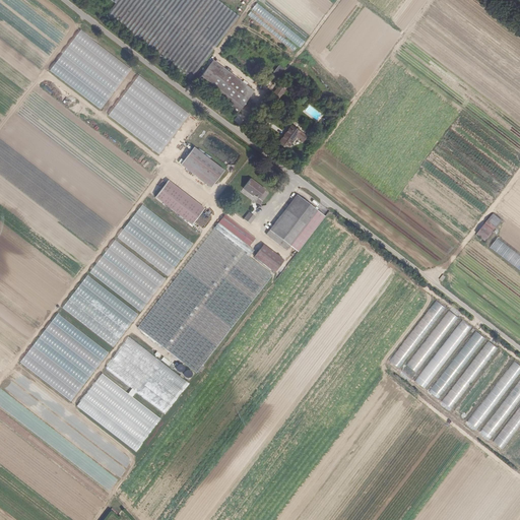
[(106,14),(189,79),(238,14),(219,0),(111,0),(115,3),(106,14)]
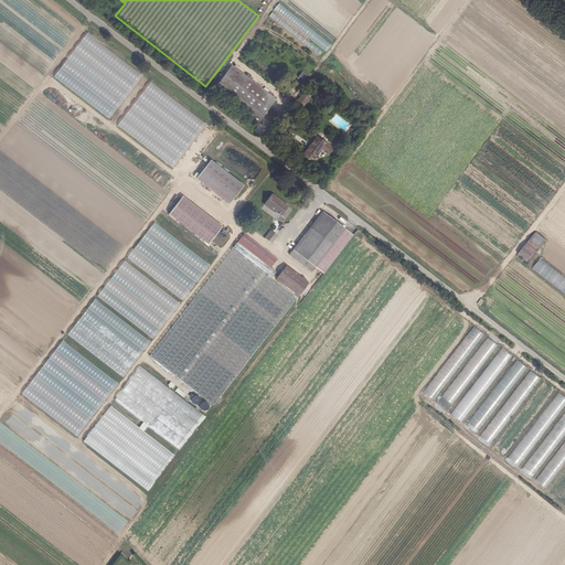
[(269,18),(308,46),(311,42),(272,13),(269,18)]
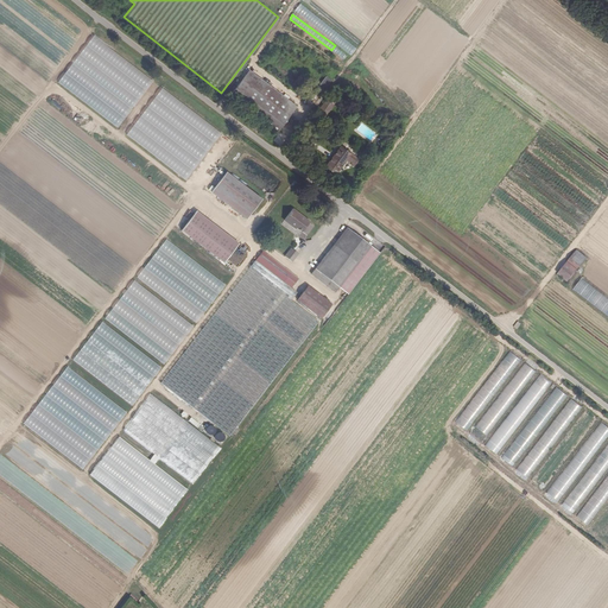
[(58,84),(120,127),(154,80),(93,36),(58,84)]
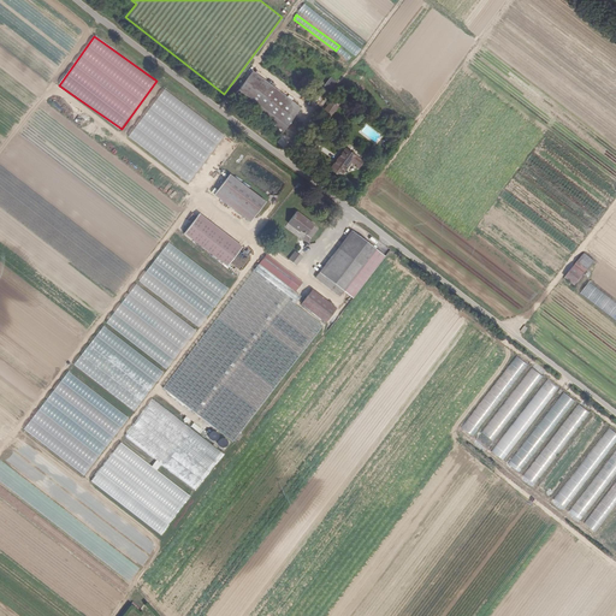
[(253,67),(246,77),(267,93),(274,83),(253,67)]
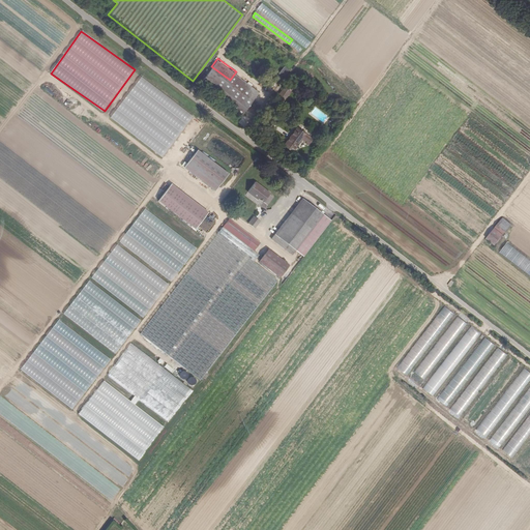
[(230,80),(211,66),(198,84),(239,116),(260,90),(236,71),(230,80)]
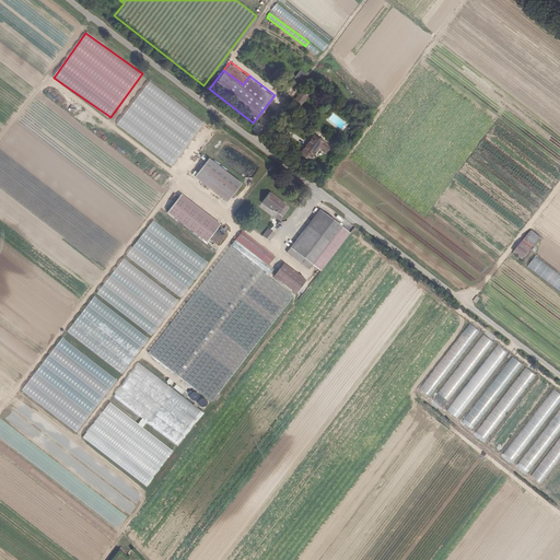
[(299,84),(306,74),(301,70),(293,81),(299,84)]
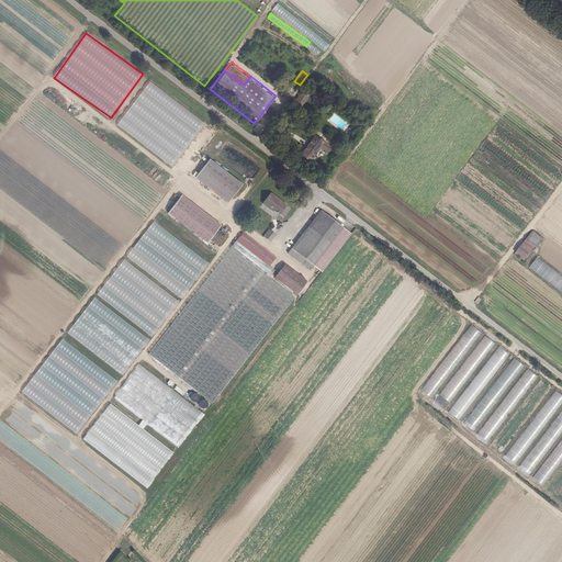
[(148,81),(117,126),(173,166),(205,122),(148,81)]
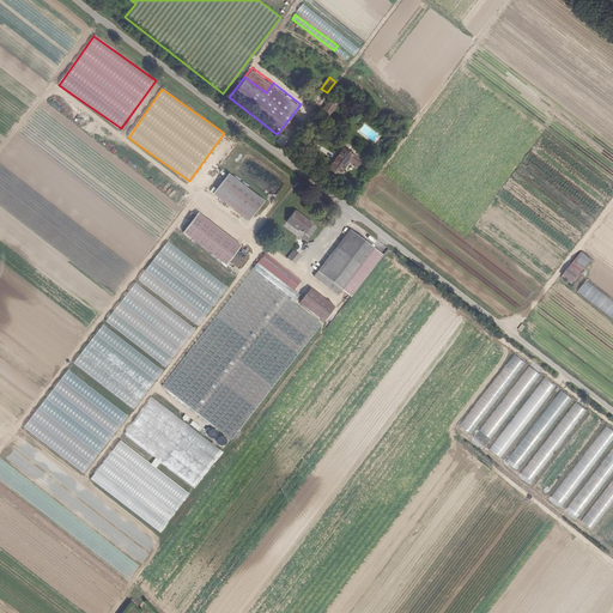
[(0,133),(6,138),(12,128),(0,120),(0,133)]
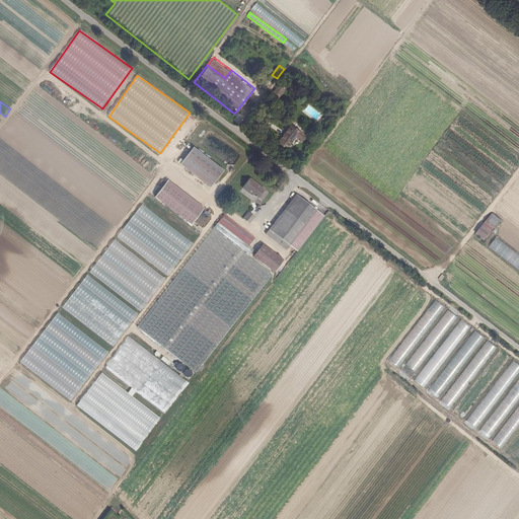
[(321,127),(327,119),(324,116),(317,124),(321,127)]
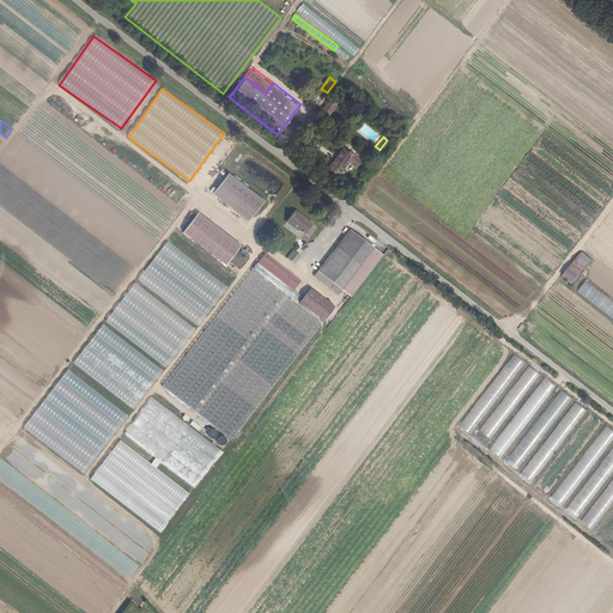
[(357,165),(360,161),(343,147),(327,168),(338,176),(350,161),(357,165)]
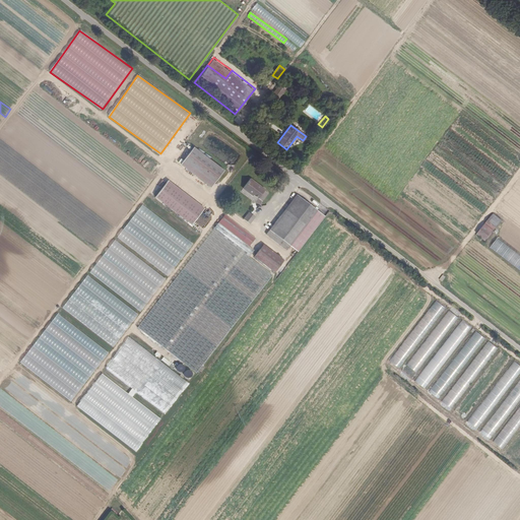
[(208,179),(213,183),(222,170),(193,146),(183,159),(198,172),(195,176),(205,183),(208,179)]
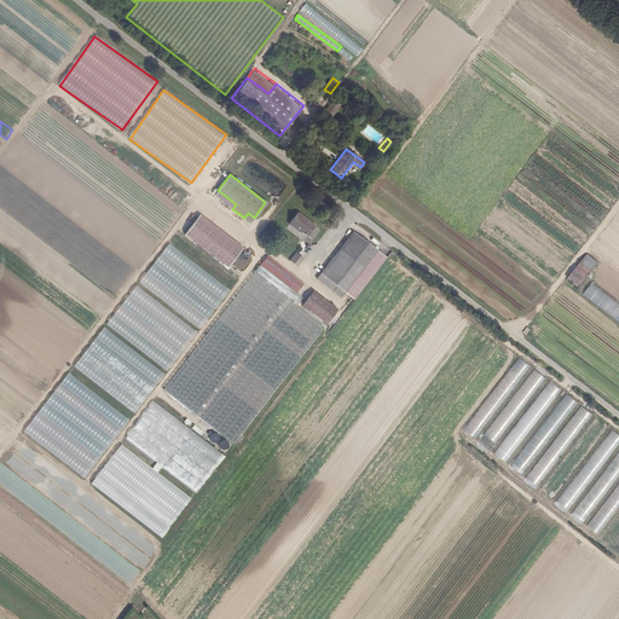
[(218,190),(214,195),(232,209),(236,204),(218,190)]
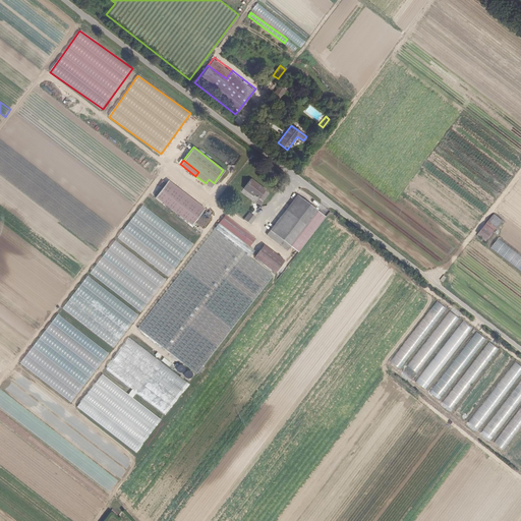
[(250,179),(243,188),(252,195),(253,194),(263,201),(269,193),(250,179)]
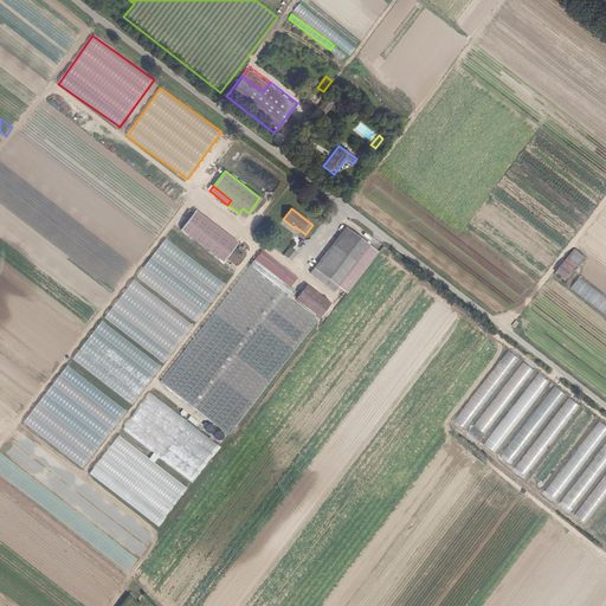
[(237,242),(194,210),(180,229),(223,260),(237,242)]
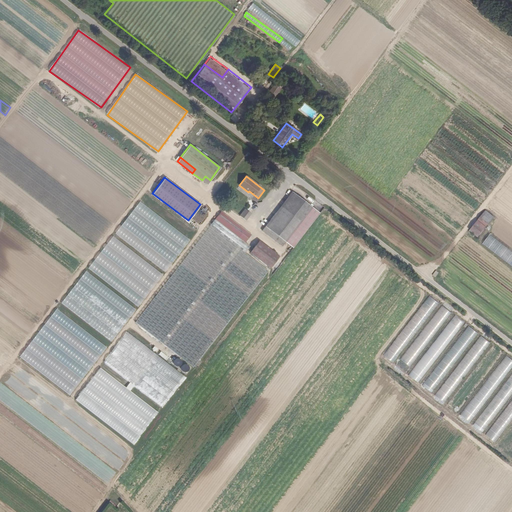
[(275,220),(272,217),(261,230),(282,246),(285,242),(292,248),(319,214),(291,192),(288,197),(291,200),(275,220)]
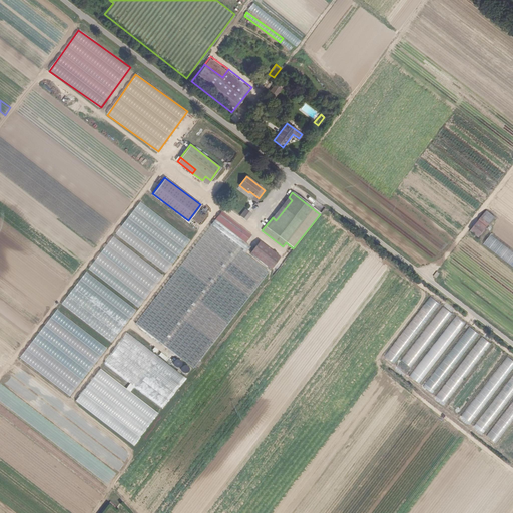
[(292,200),(289,197),(273,217),(276,220),(292,200)]
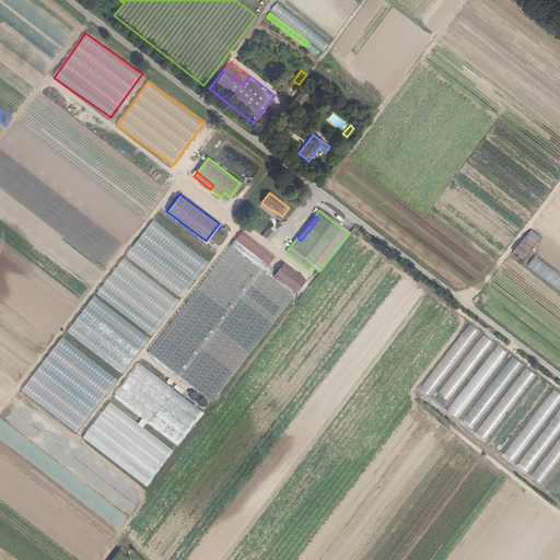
[(136,263),(133,266),(179,300),(208,261),(152,221),(127,256),(136,263)]
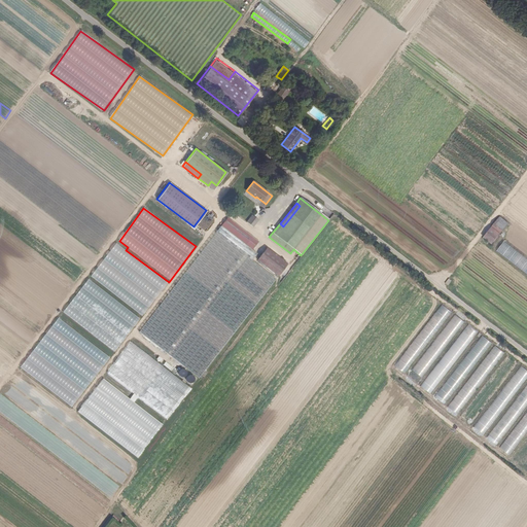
[(251,215),(246,221),(252,225),(257,219),(254,217),(251,215)]
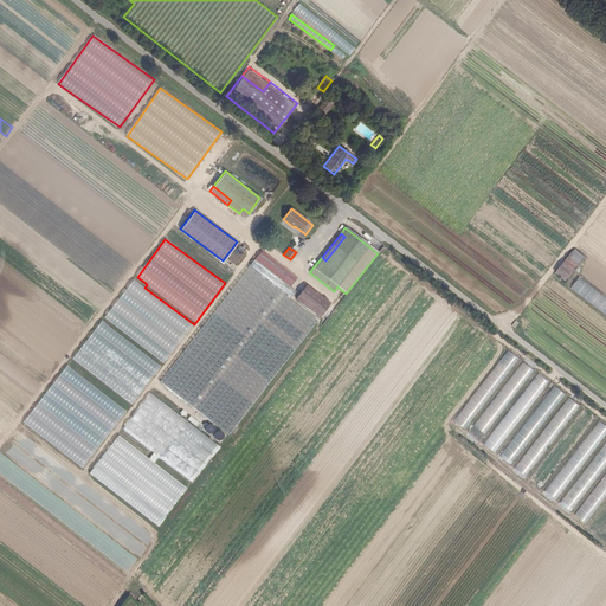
[(574,249),(565,260),(575,268),(584,257),(574,249)]
